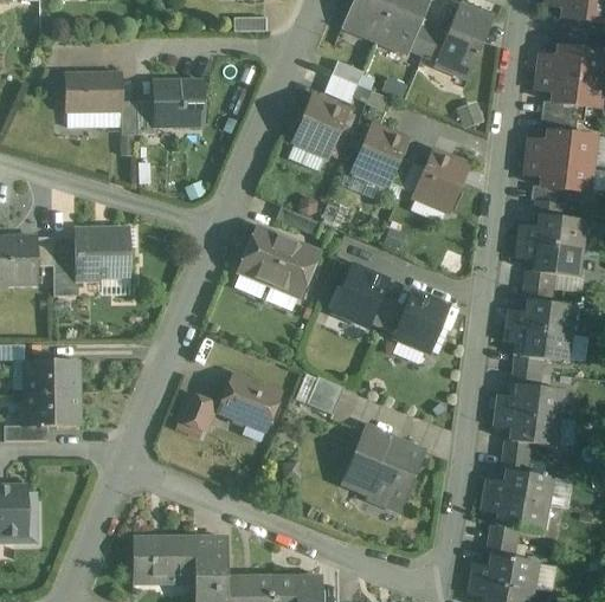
[(352,0),(342,25),(375,39),(391,0),(352,0)]
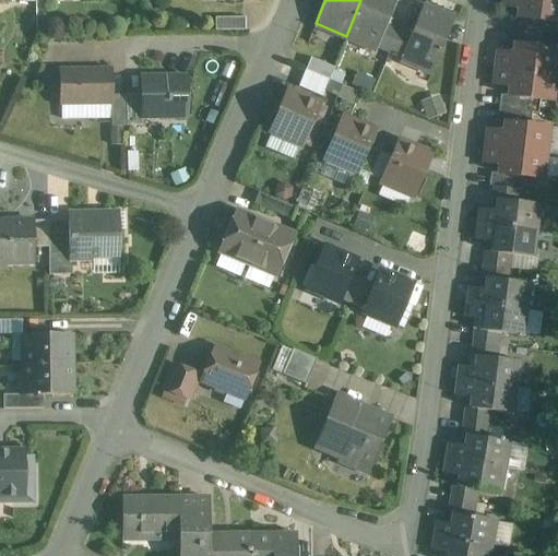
[(360,0),(346,36),(376,48),(378,45),(388,21),(395,0),(360,0)]
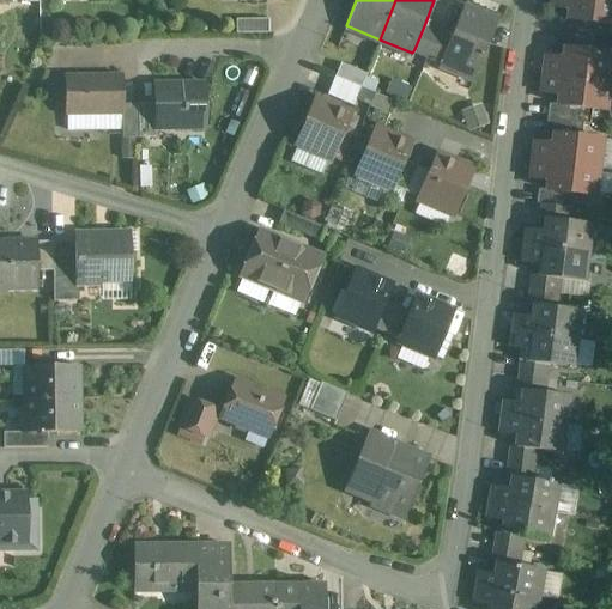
[(556,0),(556,5),(574,7),(573,17),(598,20),(611,22),(611,0),(556,0)]
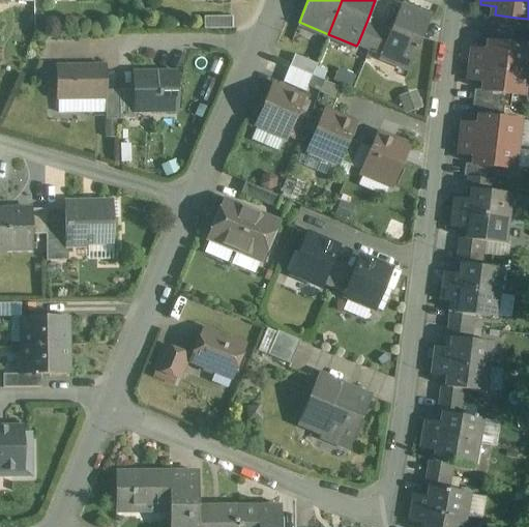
[(431,15),(403,2),(390,30),(381,53),(380,56),(409,67),(431,15)]
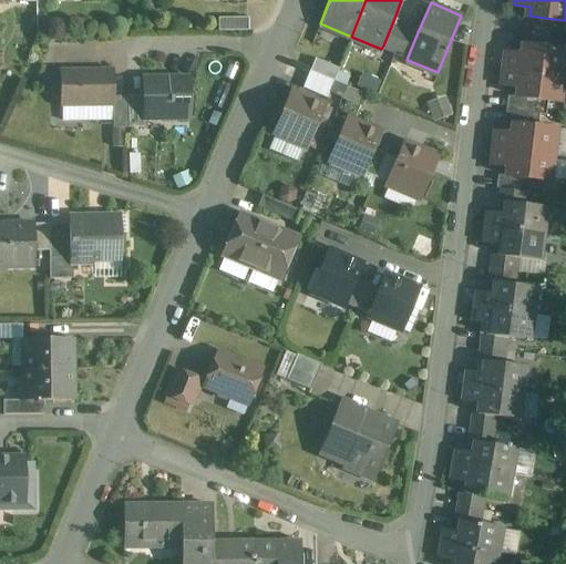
[(553,19),(530,16),(520,14),(518,28),(552,32),(553,19)]
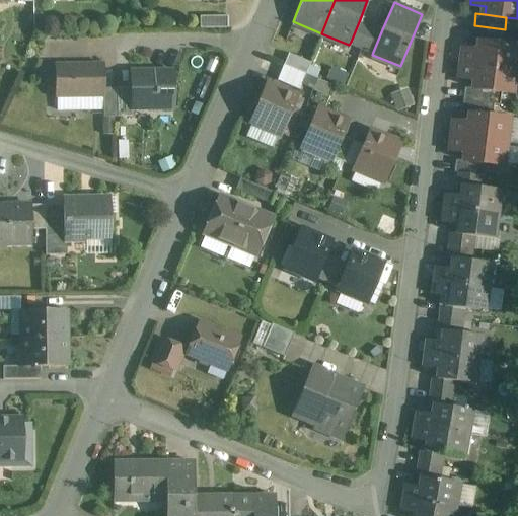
[(229,26),(229,14),(201,14),(201,26),(229,26)]
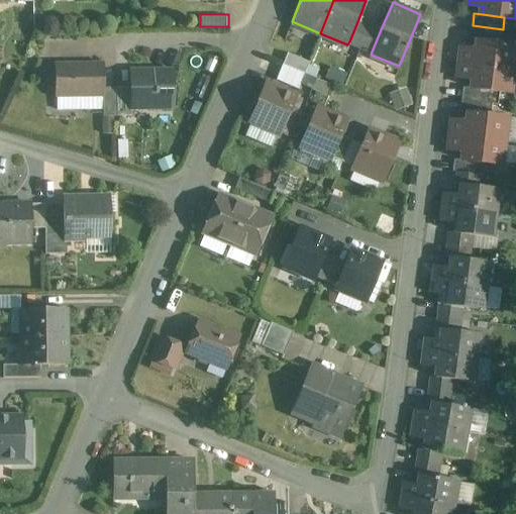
[(370,24),(358,19),(349,41),(360,46),(370,24)]
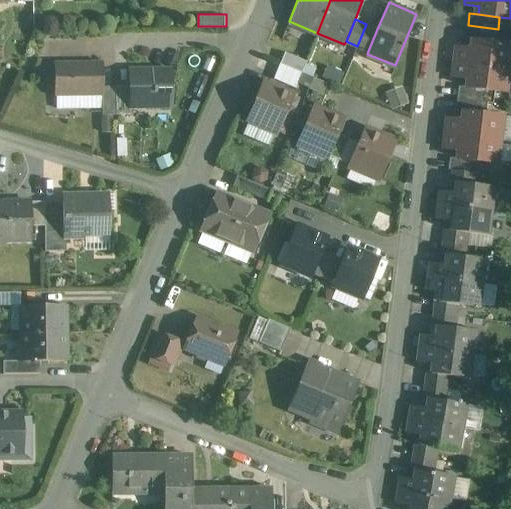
[(377,29),(366,24),(357,46),(368,51),(377,29)]
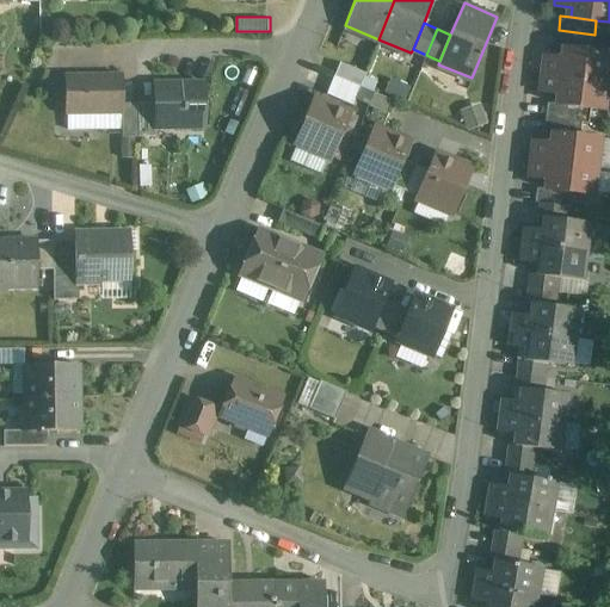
[(595,35),(559,30),(556,44),(567,47),(567,45),(592,49),(595,35)]
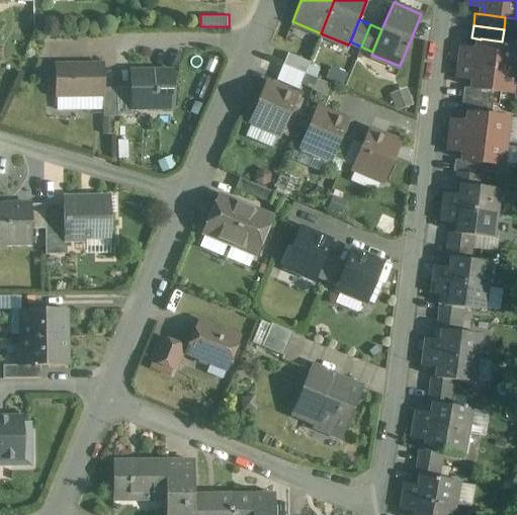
[(516,43),(502,41),(481,38),(481,39),(480,48),(463,46),(461,61),(516,67),(516,43)]
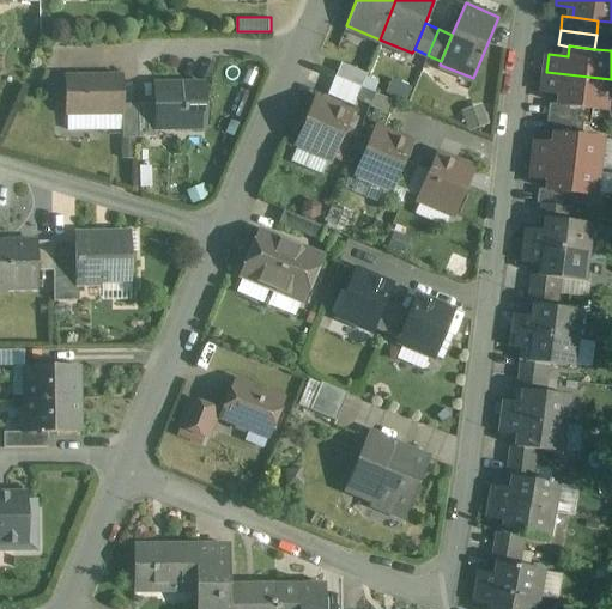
[(368,72),(341,61),(335,74),(363,85),(368,72)]
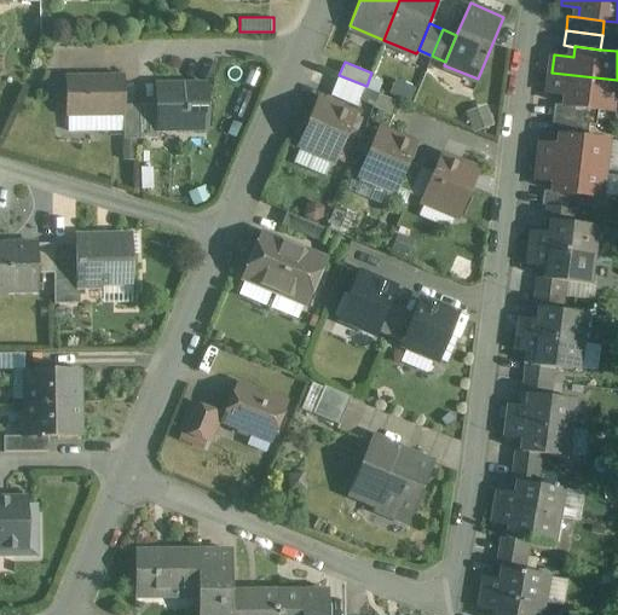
[(125,73),(68,74),(68,114),(125,114),(125,112),(125,110),(125,102),(125,73)]
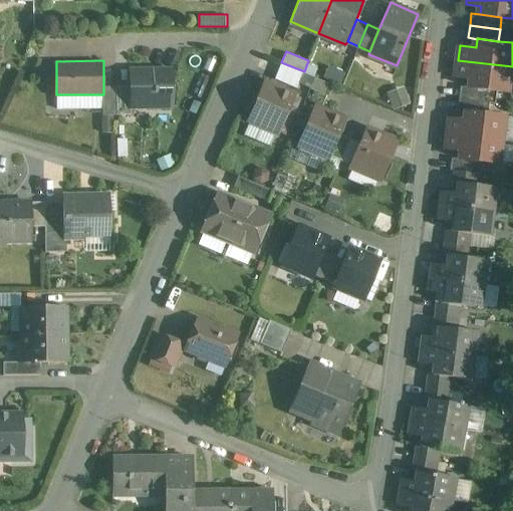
[(512,66),(458,60),(457,75),(472,77),(471,86),(499,89),(511,91),(512,79),(512,66)]
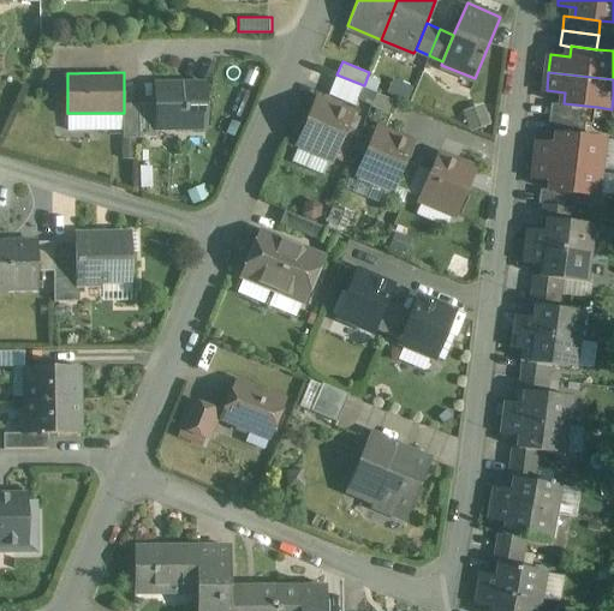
[(364,85),(337,75),(331,89),(358,100),(364,85)]
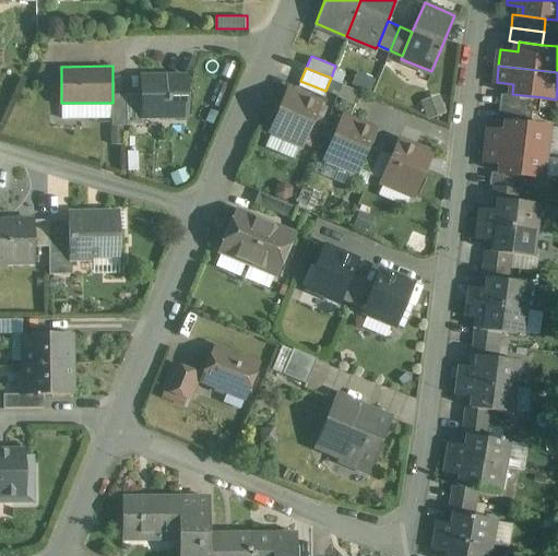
[(188,74),(142,74),(142,92),(142,116),(143,116),(188,115),(188,74)]
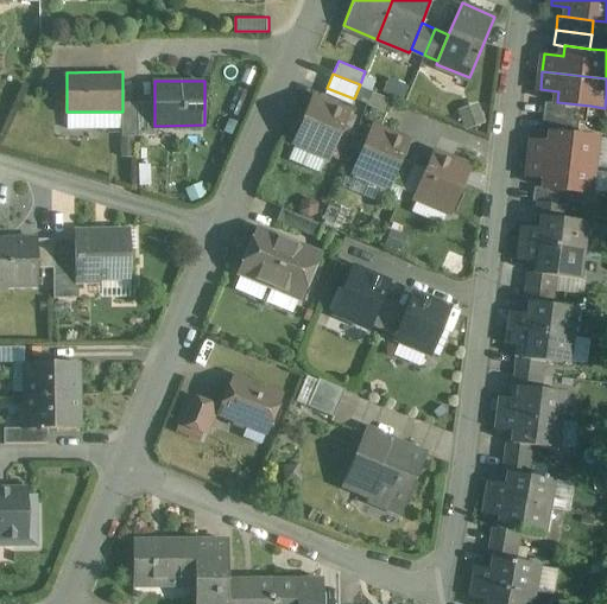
[(373,89),(360,84),(354,99),(367,103),(373,89)]
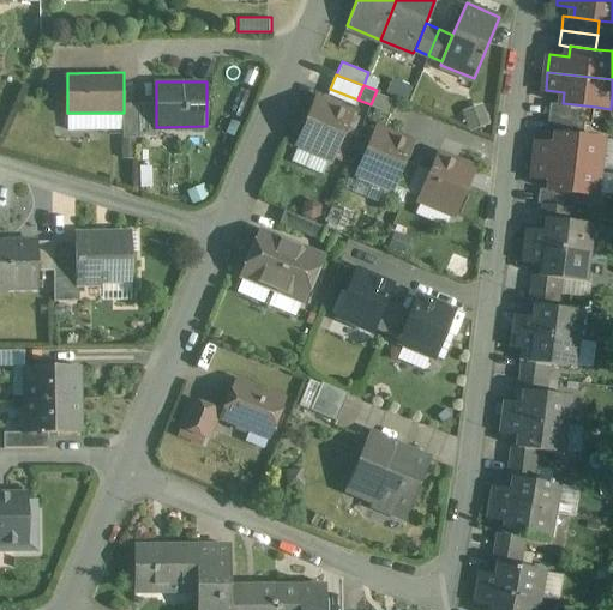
[(397,100),(377,90),(371,104),(391,114),(397,100)]
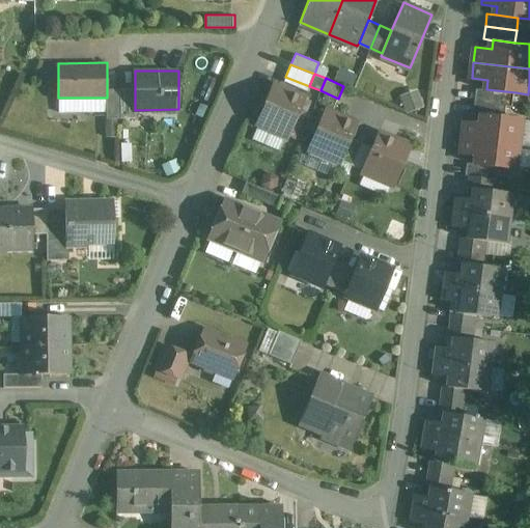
[(304,96),(274,84),(257,121),(287,135),(304,96)]
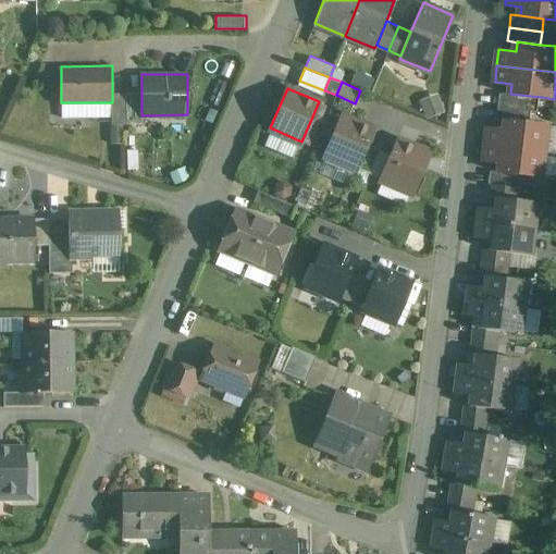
[(127,123),(126,91),(112,91),(112,99),(112,101),(112,102),(112,123),(127,123)]
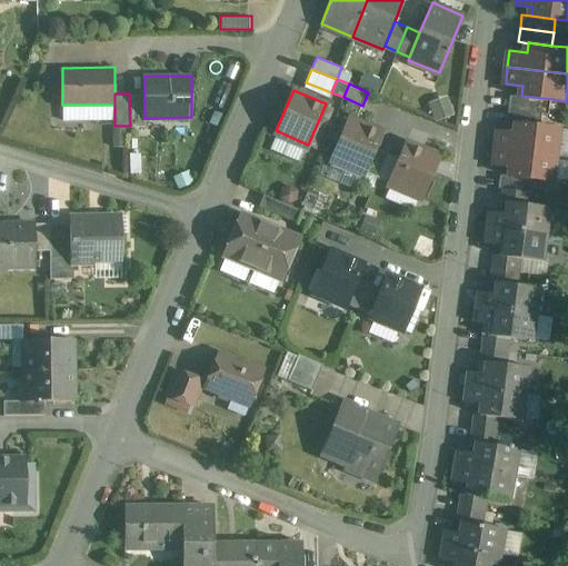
[(145,93),(129,93),(130,126),(146,126),(146,118),(145,118),(145,93)]
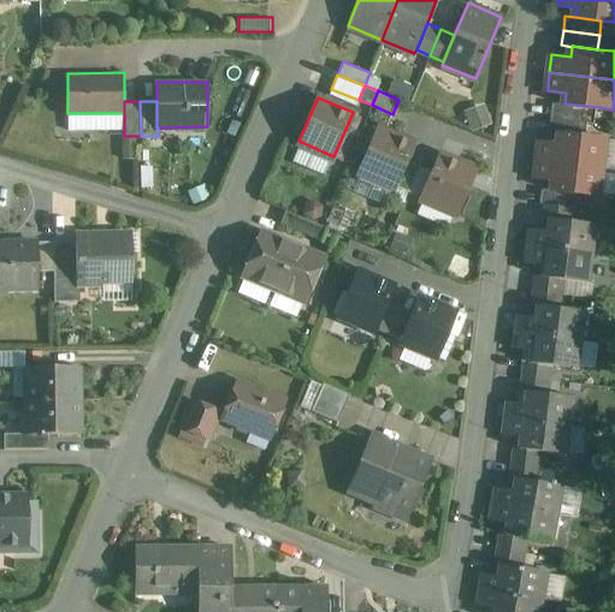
[(598,107),(565,104),(555,101),(553,117),(589,120),(596,122),(598,107)]
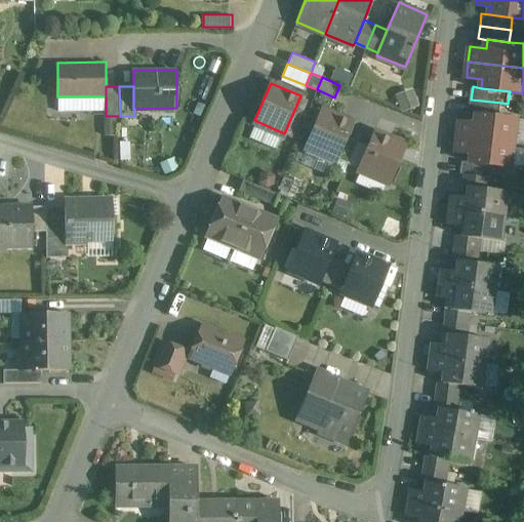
[(400,107),(415,105),(413,87),(398,89),(400,107)]
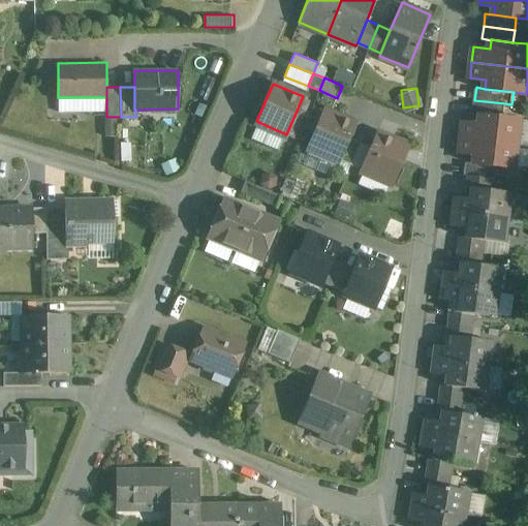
[(505,103),(474,100),(472,113),(482,114),(482,113),(503,116),(505,103)]
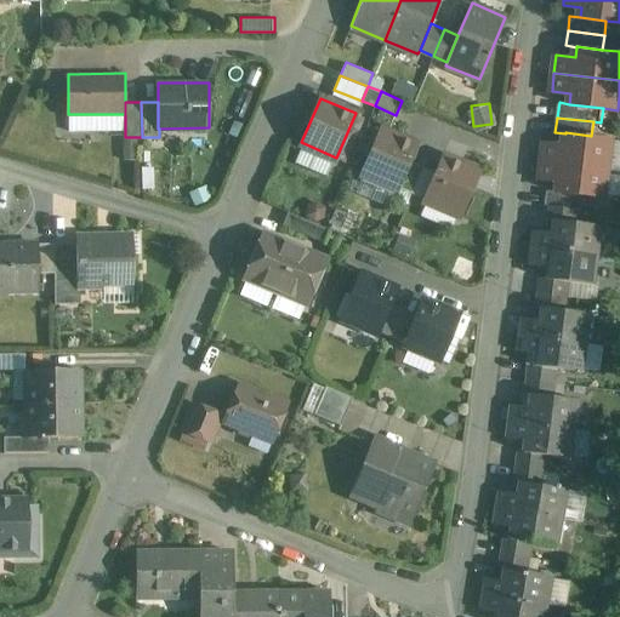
[(416,143),(381,129),(362,172),(398,188),(398,187),(410,160),(416,143)]
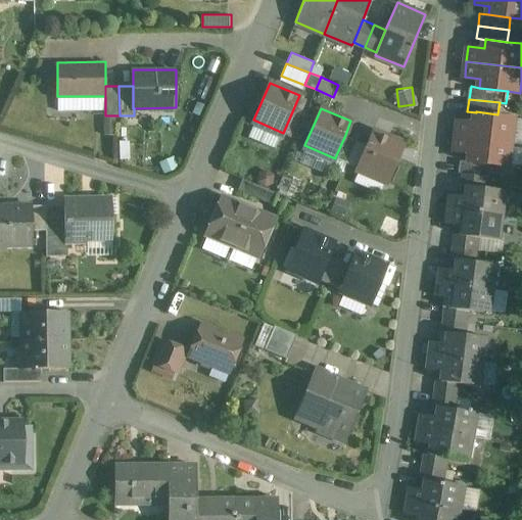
[(497,114),(476,111),(476,112),(475,121),(459,119),(458,134),(514,141),(517,117),(497,114)]
